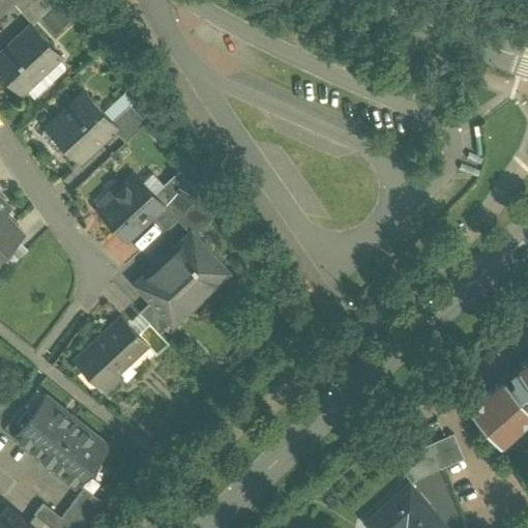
[(0,0),(0,18),(19,1),(19,0),(0,0)]
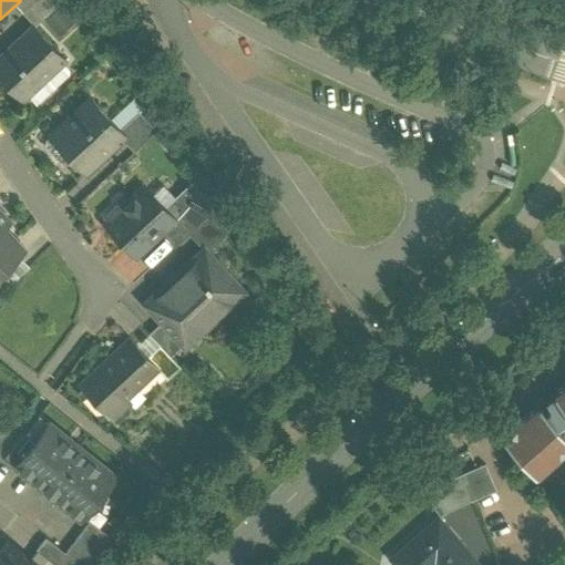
[(20,0),(20,1),(30,11),(41,0),(20,0)]
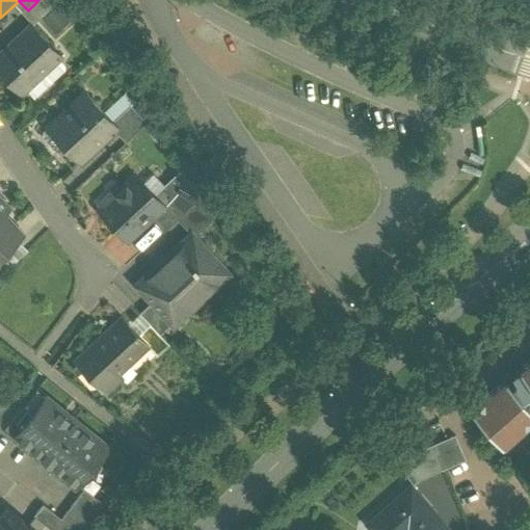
[(65,0),(38,0),(28,10),(41,24),(67,0),(65,0)]
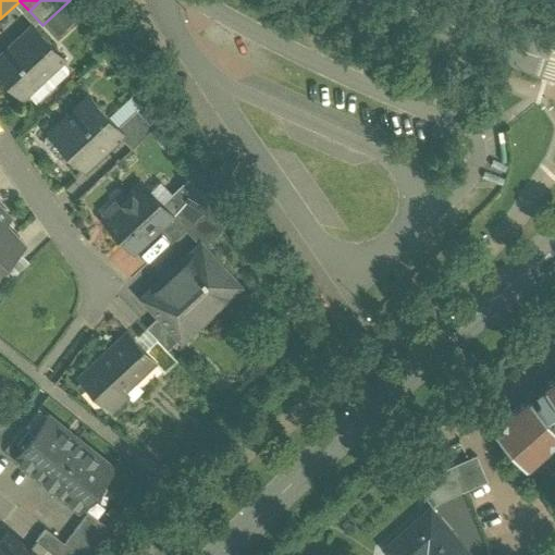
[(36,28),(21,41),(22,42),(0,62),(0,75),(24,101),(29,96),(46,82),(68,61),(36,28)]
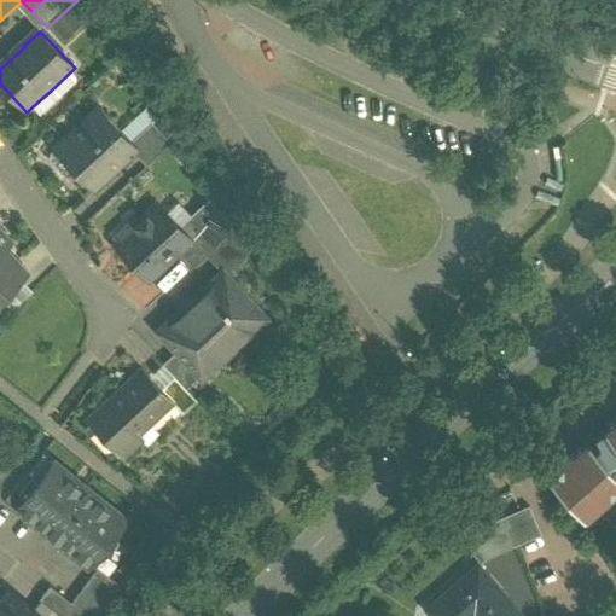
[(51,91),(33,106),(42,117),(59,100),(51,91)]
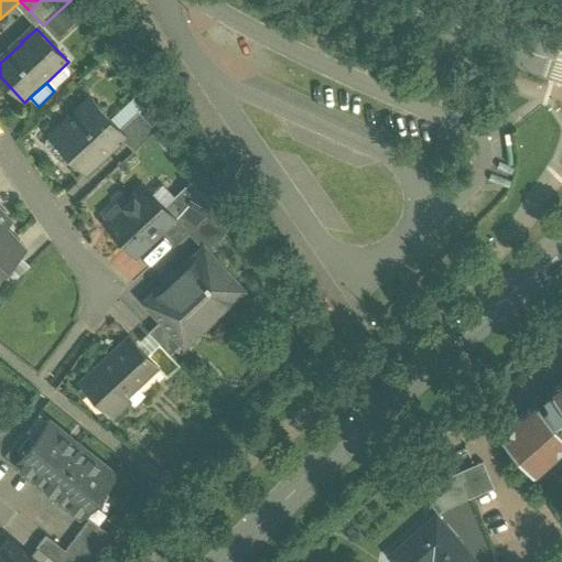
[(95,101),(53,140),(54,141),(57,138),(68,149),(68,150),(65,153),(66,153),(87,176),(104,160),(101,159),(115,147),(117,148),(125,141),(128,138),(123,132),(95,101)]
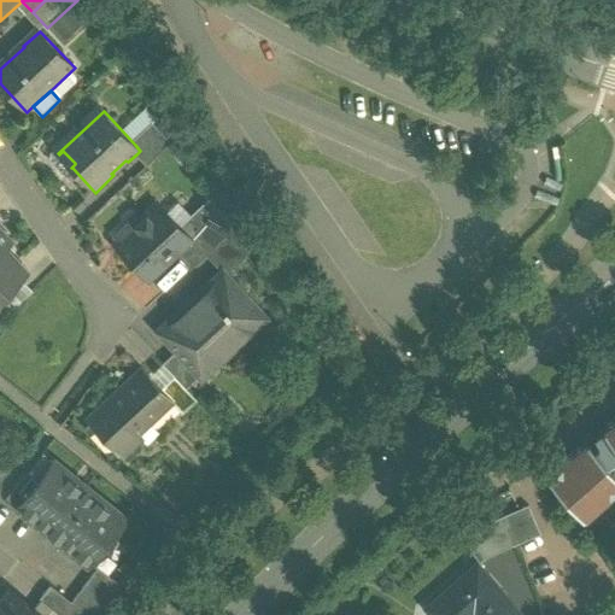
[(154,126),(135,145),(140,151),(136,154),(148,168),(173,145),(154,126)]
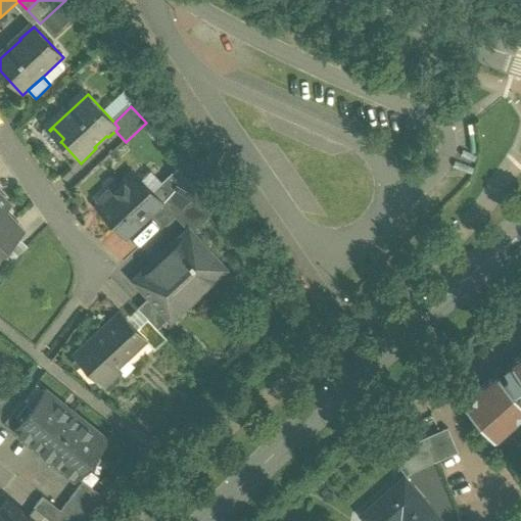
[(53,128),(50,131),(49,130),(49,129),(43,135),(44,138),(53,147),(56,147),(61,142),(60,142),(63,139),(63,138),(53,128)]
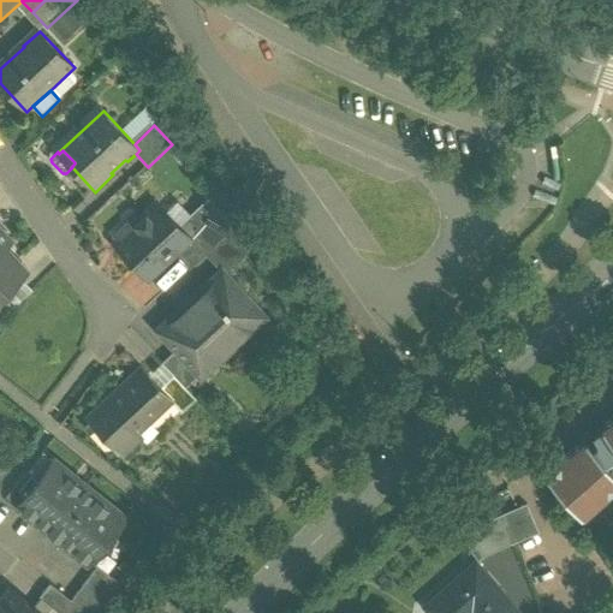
[(179,227),(191,240),(189,243),(203,259),(207,256),(233,231),(212,200),(179,227)]
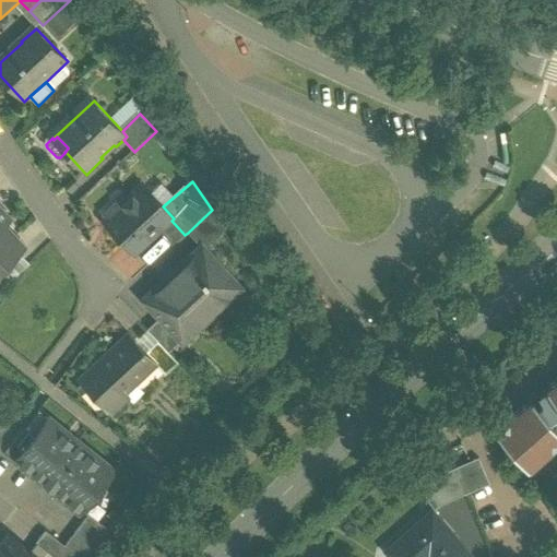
[(143,186),(105,221),(135,253),(172,221),(174,218),(163,206),(143,186)]
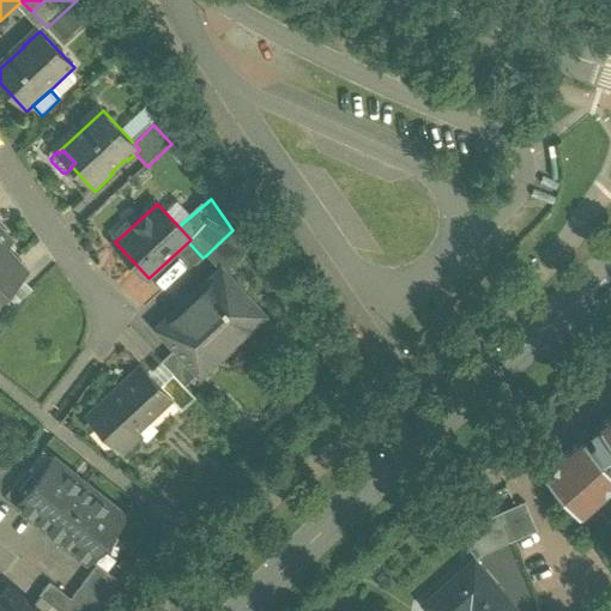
[(0,255),(7,249),(13,243),(0,229),(0,255)]
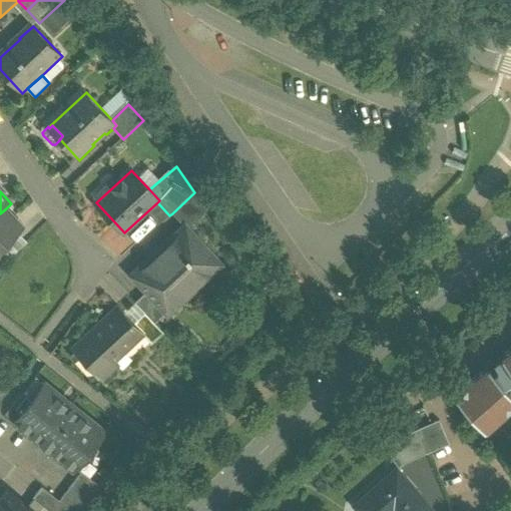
[(194,192),(172,213),(186,229),(189,228),(209,212),(194,192)]
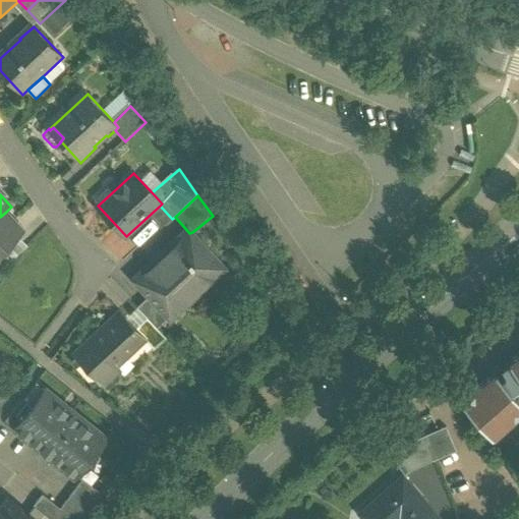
[(0,255),(25,231),(6,212),(0,217),(0,255)]
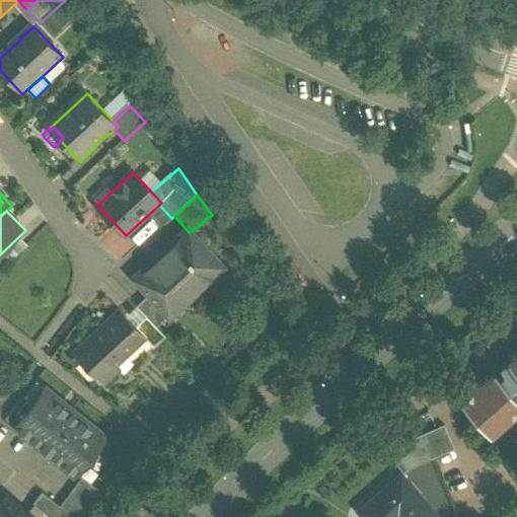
[(189,232),(136,280),(151,296),(170,317),(172,319),(190,303),(183,296),(219,263),(207,249),(208,248),(192,231),(189,232)]
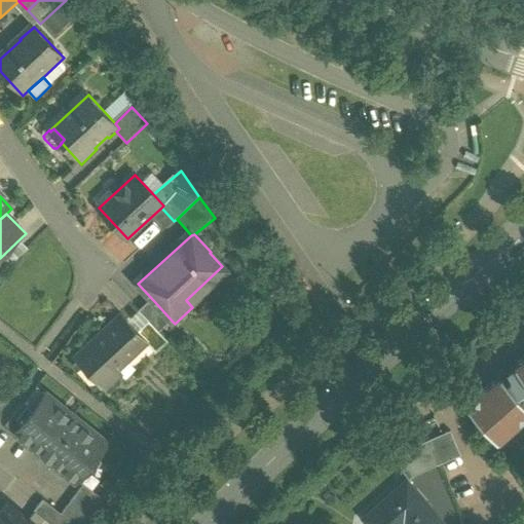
[(519,250),(474,282),(480,290),(523,259),(523,256),(519,250)]
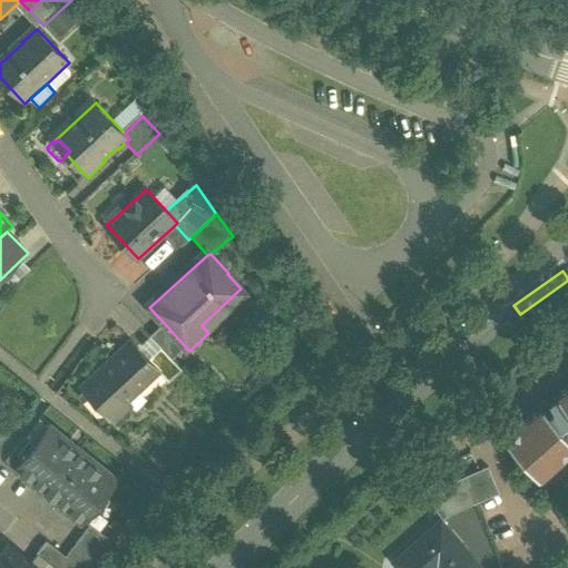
[(152,338),(163,350),(174,361),(187,349),(166,325),(152,338)]
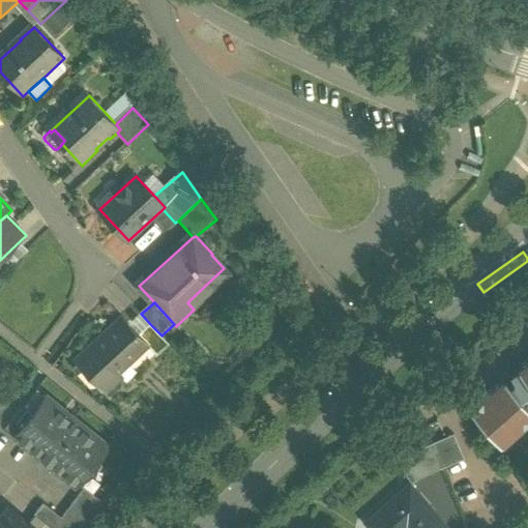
[(140,335),(123,319),(78,363),(107,393),(122,380),(118,376),(148,348),(149,346),(140,335)]
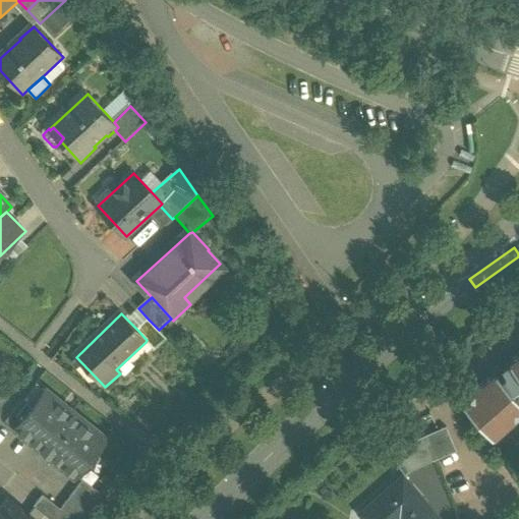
[(149,320),(137,330),(147,340),(146,342),(155,352),(168,340),(159,330),(149,320)]
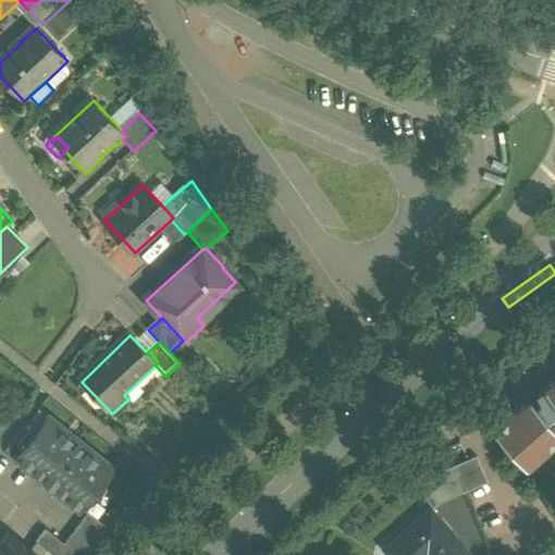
[(546,391),(554,402),(554,382),(545,389),(546,391)]
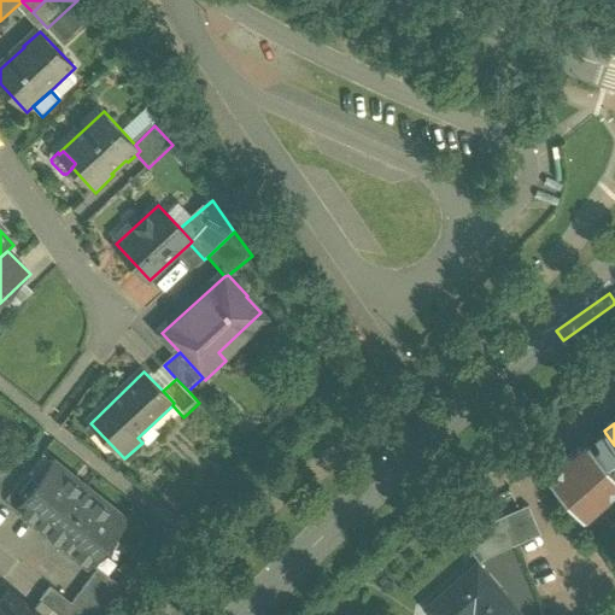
[(596,451),(614,473),(614,445),(605,433),(596,439),(602,447),(596,451)]
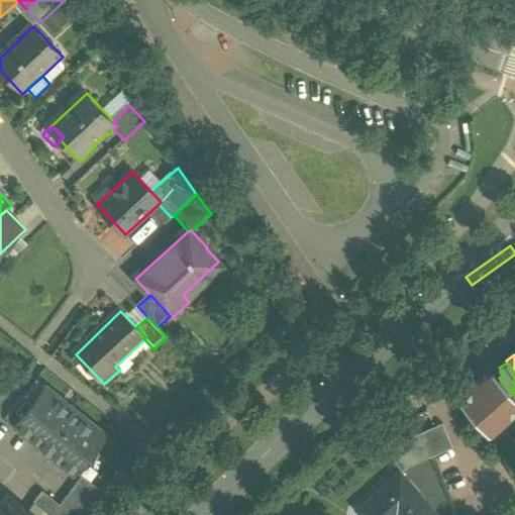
[(494,372),(457,401),(482,427),(485,425),(482,422),(487,419),(496,429),(514,411),(514,396),(499,378),(494,372)]
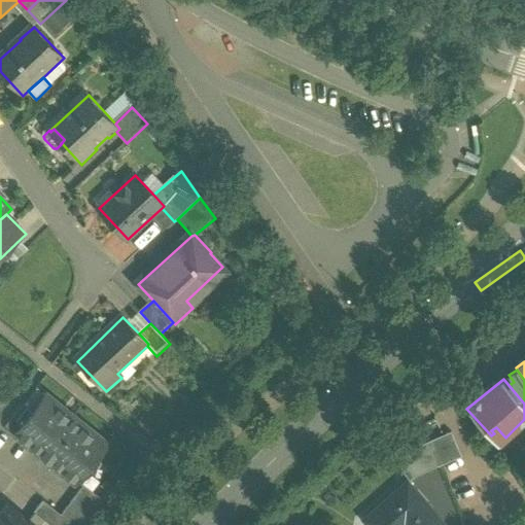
[(34,413),(15,434),(77,484),(107,446),(46,396),(34,413)]
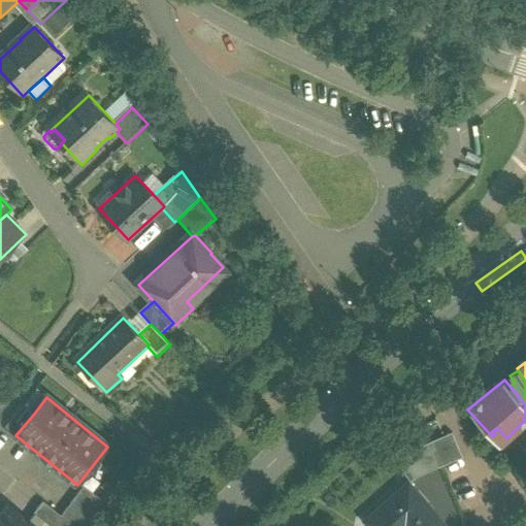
[(6,428),(15,435),(34,414),(24,405),(6,428)]
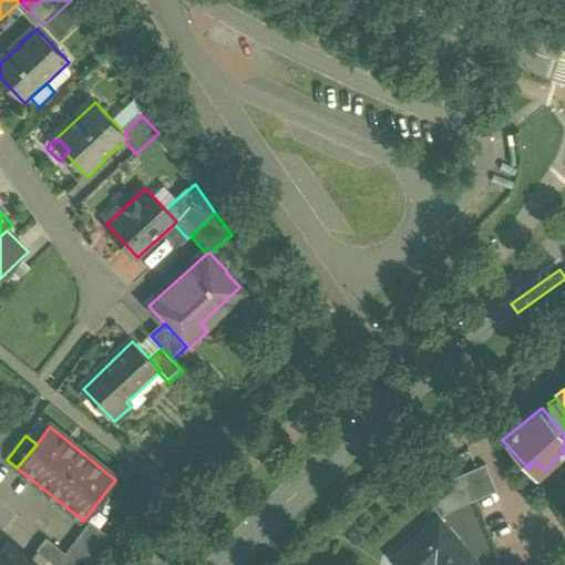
[(488,466),(462,478),(473,504),(499,493),(488,466)]
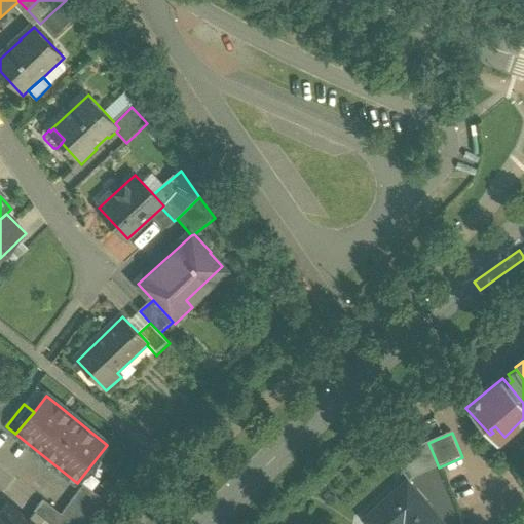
[(428,443),(406,453),(416,477),(439,468),(428,443)]
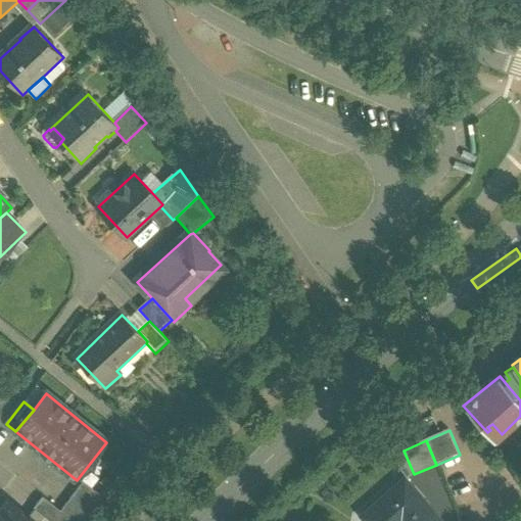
[(404,479),(358,520),(433,520),(437,517),(404,479)]
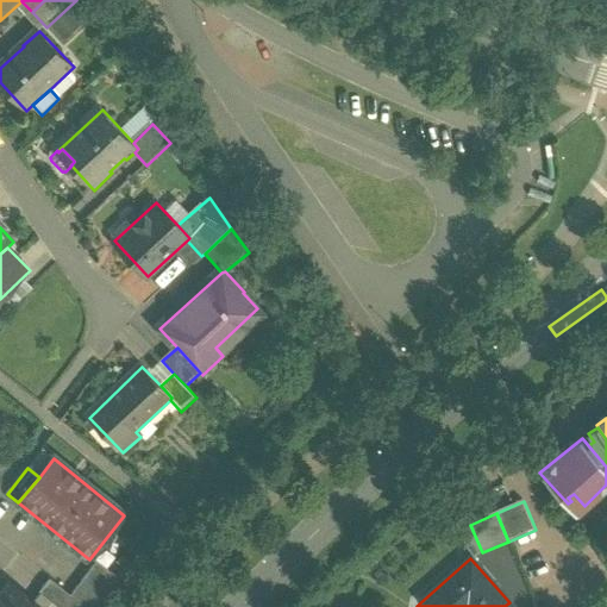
[(72,596),(80,604),(83,606),(104,606),(124,582),(98,563),(72,596)]
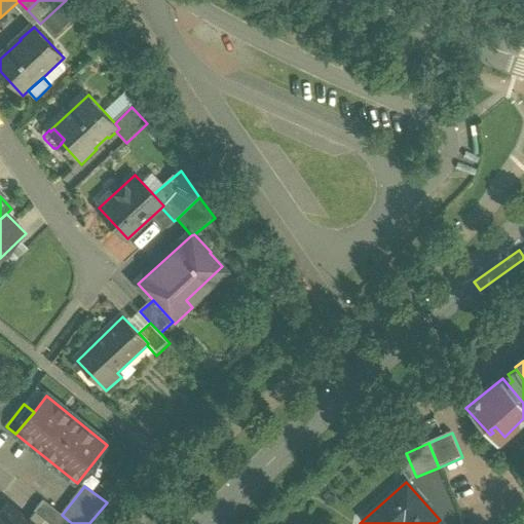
[(44,500),(35,512),(49,523),(67,523),(69,521),(62,515),(44,500)]
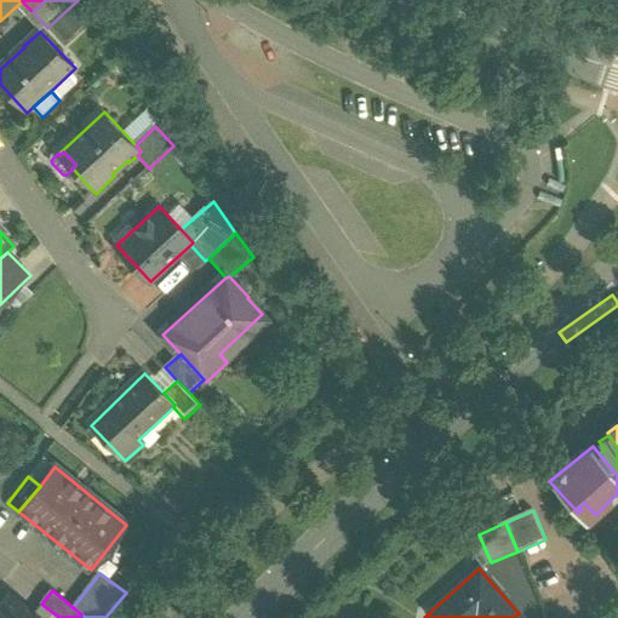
[(39,617),(12,596),(0,611),(0,617),(39,617)]
